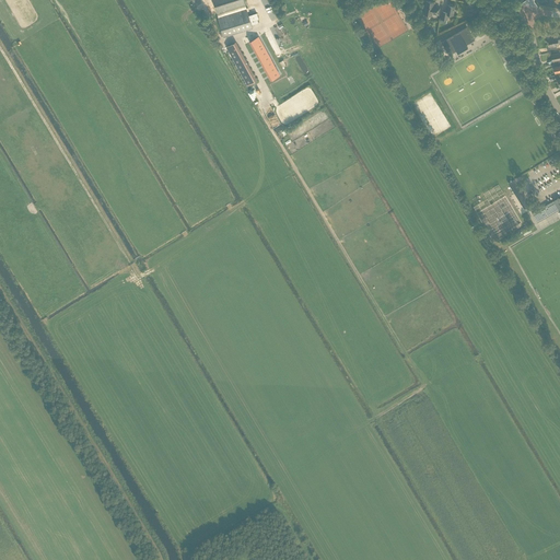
[(212,0),(218,14),(245,6),(243,0),(212,0)]
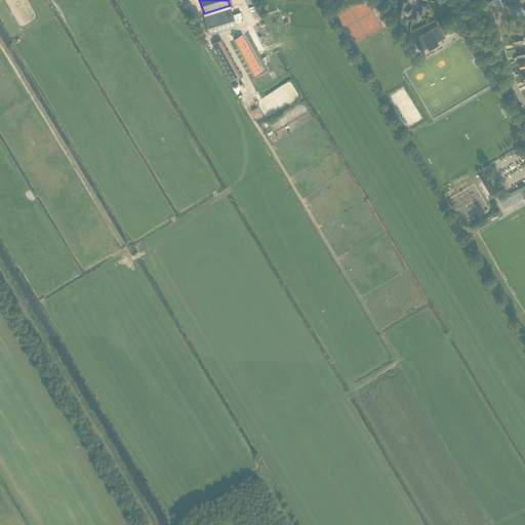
[(400,1),(397,12),(405,14),(405,12),(411,13),(412,7),(406,6),(407,2),(400,1)]
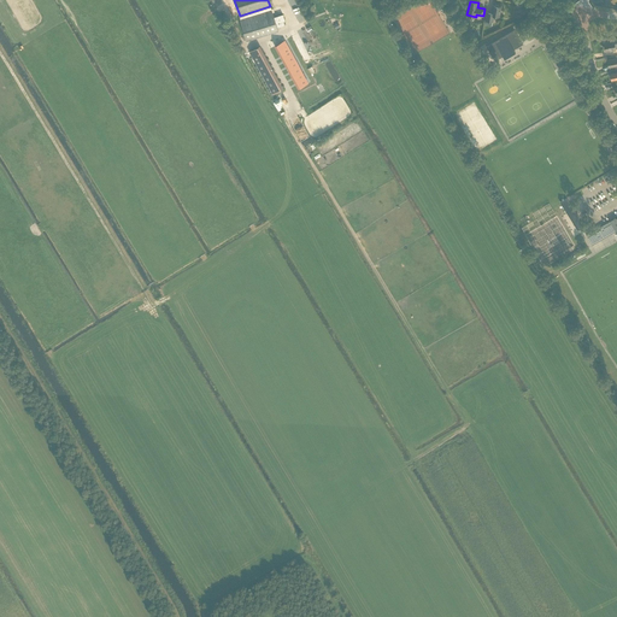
[(495,6),(493,5),(492,13),(487,12),(486,21),(493,22),(494,16),(499,17),(501,7),(499,6),(499,5),(495,5),(495,6)]
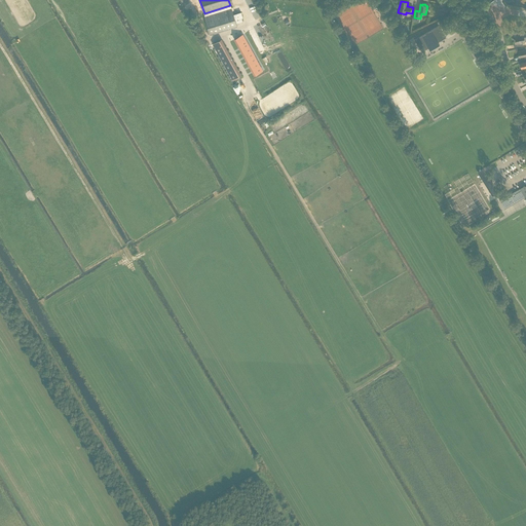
[(231,8),(204,16),(210,34),(237,26),(236,24),(233,14),(231,8)]
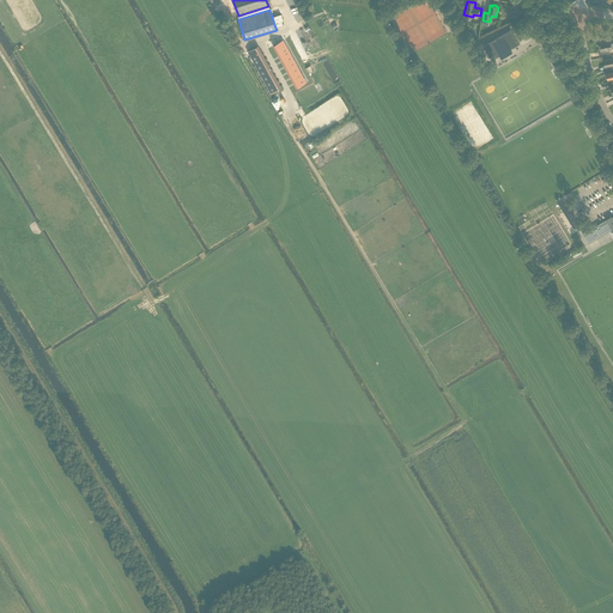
[(281,14),(272,17),(275,28),(283,25),(281,22),(284,22),(281,14)]
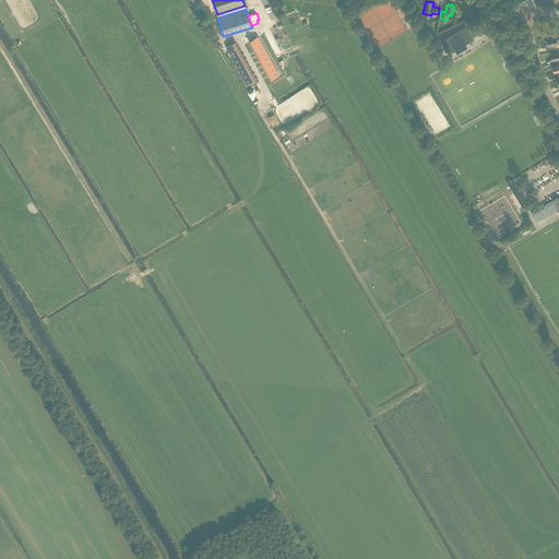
[(466,27),(440,42),(449,55),(474,40),(466,27)]
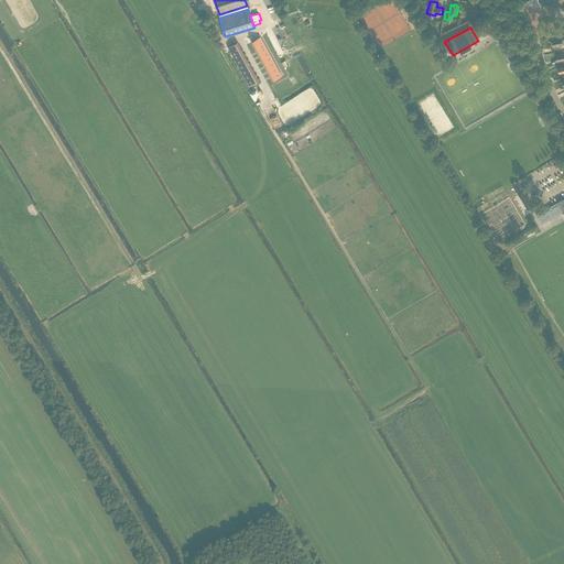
[(563,40),(562,40),(561,38),(561,35),(556,36),(556,39),(552,39),(553,46),(559,45),(560,46),(563,46),(563,44),(563,40)]
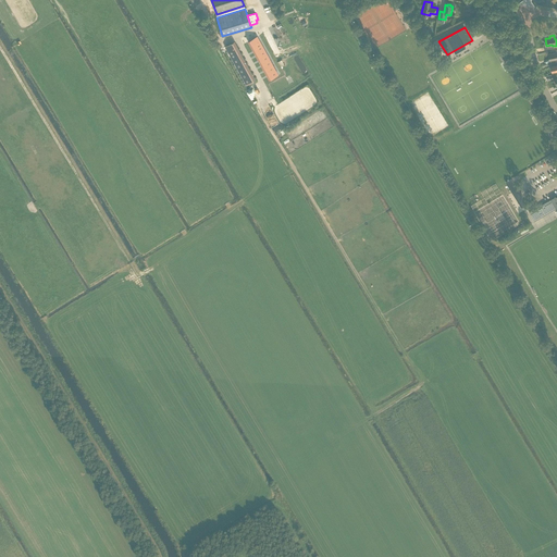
[(249,41),(251,46),(259,41),(257,37),(249,41)]
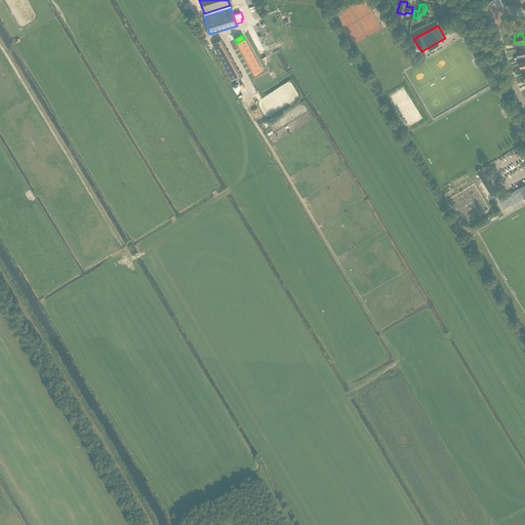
[(248,47),(244,39),(237,43),(241,51),(248,47)]
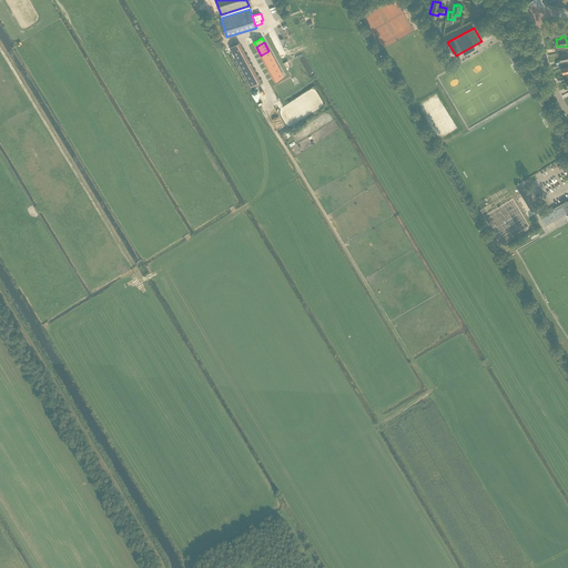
[(242,48),(234,51),(239,60),(246,56),(242,48)]
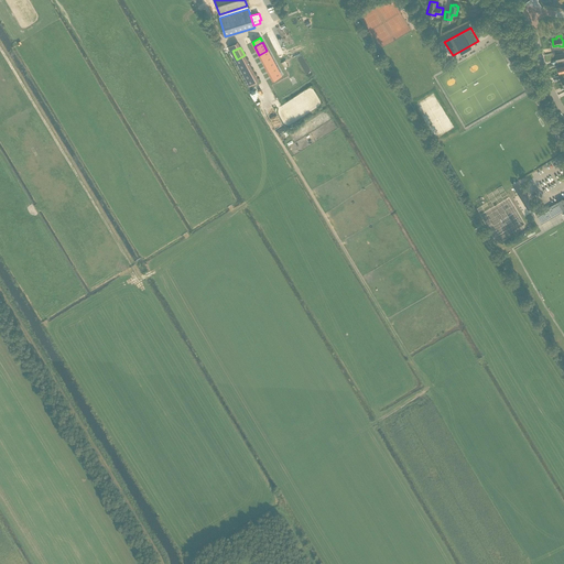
[(262,60),(270,55),(267,51),(259,55),(262,60)]
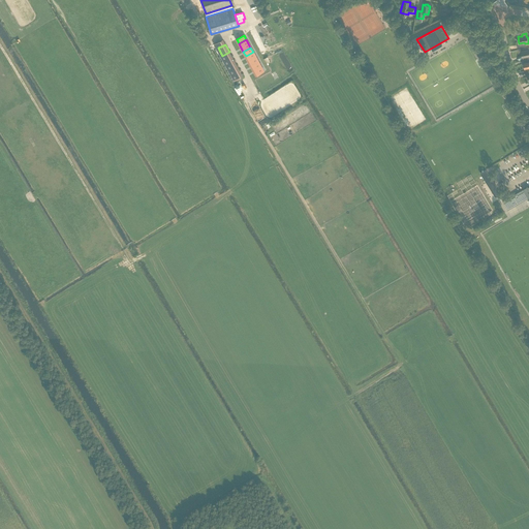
[(222,56),(224,61),(231,57),(229,52),(222,56)]
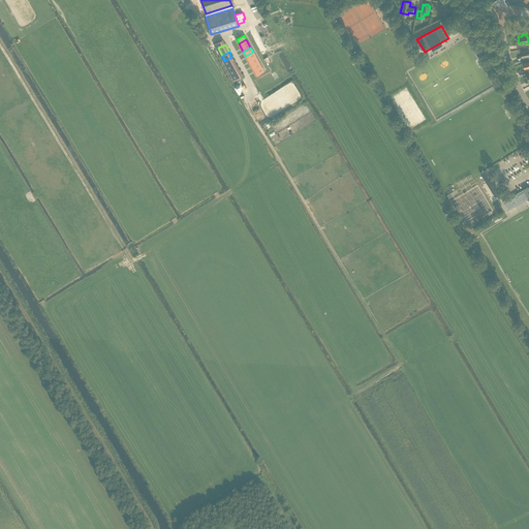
[(248,61),(255,57),(253,52),(246,56),(248,61)]
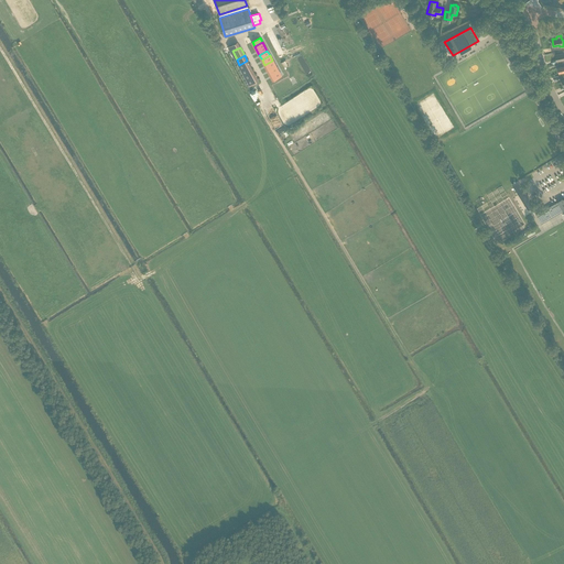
[(250,65),(247,61),(239,65),(242,69),(250,65)]
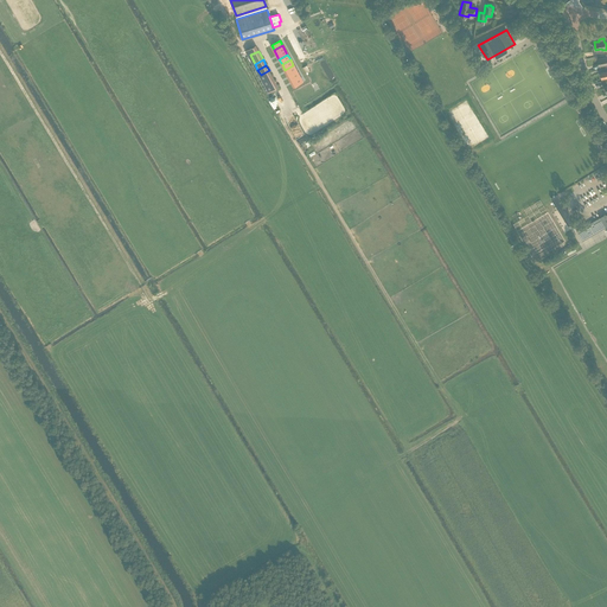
[(288,76),(296,71),(293,65),(285,70),(288,76)]
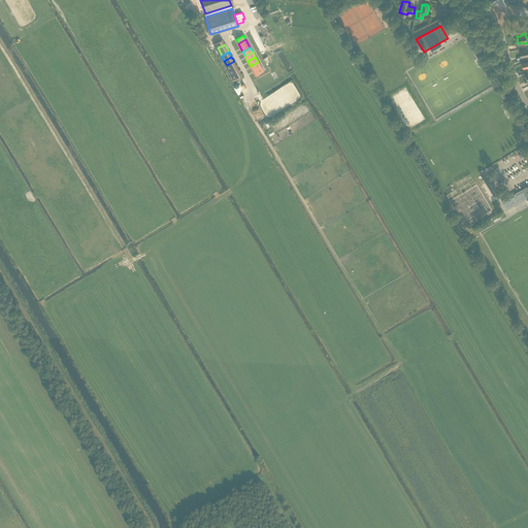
[(234,61),(227,65),(229,70),(236,66),(234,61)]
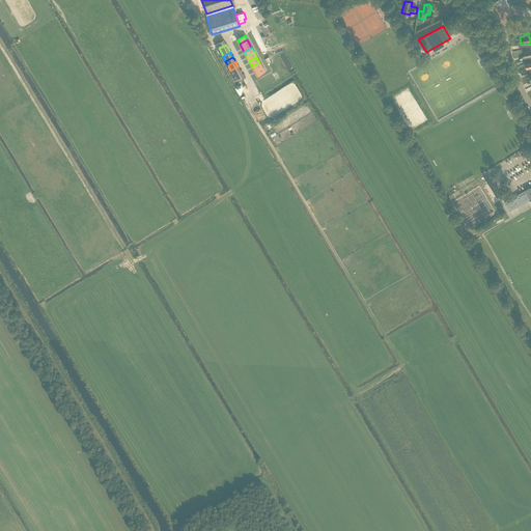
[(252,66),(254,71),(261,66),(259,62),(252,66)]
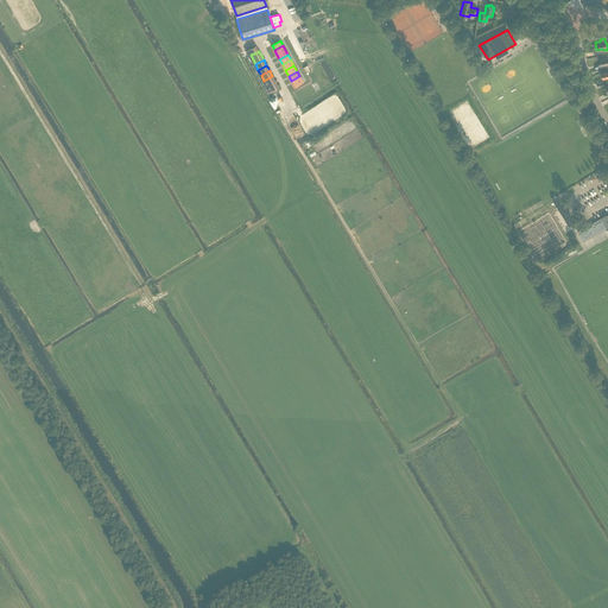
[(272,76),(264,81),(267,87),(276,82),(272,76)]
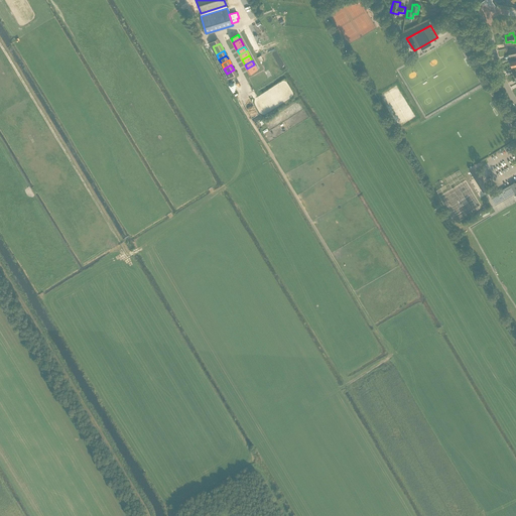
[(257,70),(254,65),(247,69),(250,74),(257,70)]
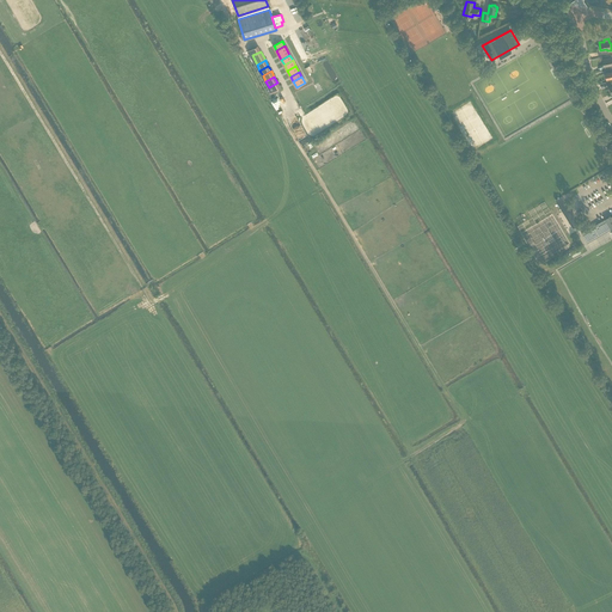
[(277,83),(269,87),(273,92),(281,89),(277,83)]
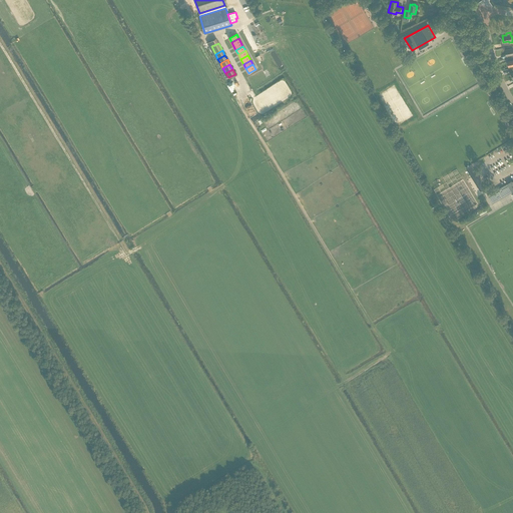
[(481,191),(485,188),(470,165),(466,168),(481,191)]
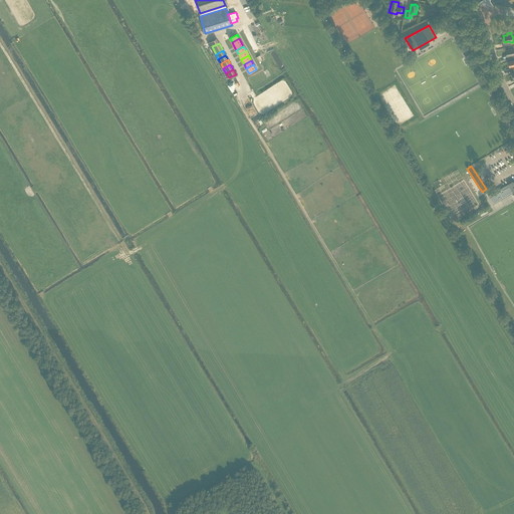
[(513,181),(513,182),(512,182),(508,184),(508,185),(488,196),(493,204),(513,192),(513,181)]
